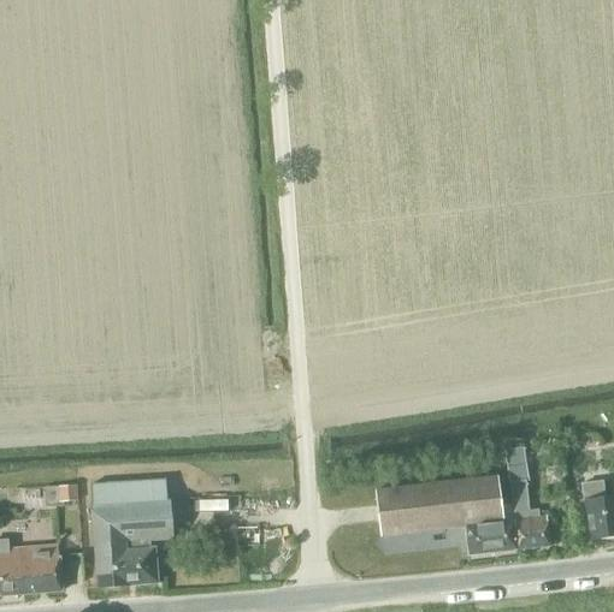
[(511,479),(514,501),(515,518),(519,547),(550,544),(547,515),(539,516),(539,507),(530,509),(526,477),(531,476),(526,445),(506,449),(508,464),(511,479)]
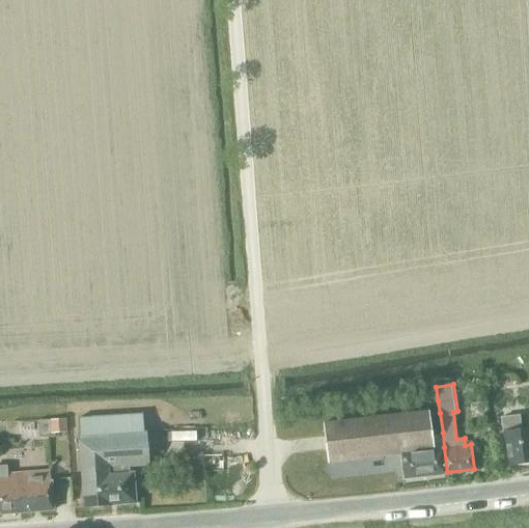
[(442,447),(444,447),(443,433),(433,434),(429,409),(325,422),(329,461),(401,451),(405,477),(445,472),(442,447)]
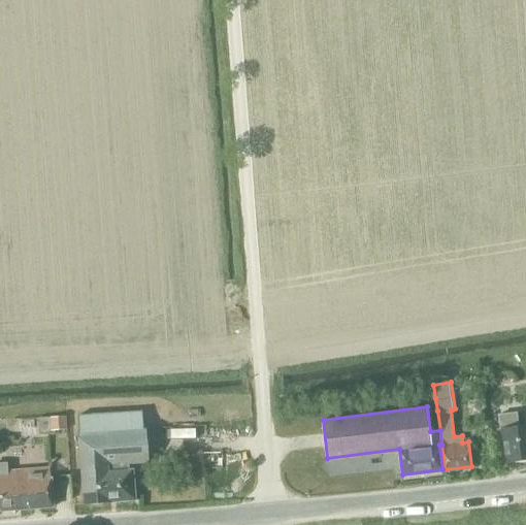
[(150,460),(146,427),(144,427),(143,409),(78,415),(79,432),(78,432),(85,503),(111,501),(110,499),(120,498),(123,500),(128,500),(130,498),(135,498),(133,469),(130,469),(129,462),(150,460)]
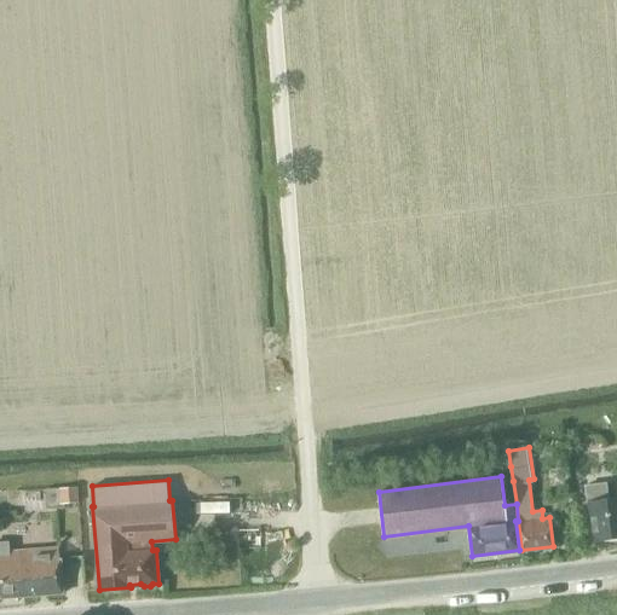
[(594,540),(616,537),(616,495),(607,498),(606,482),(586,485),(588,500),(587,500),(589,520),(592,518),(594,540)]
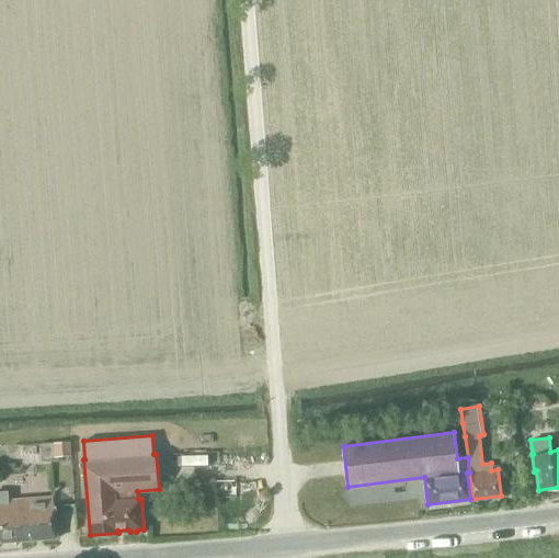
[(72,455),(71,441),(55,442),(56,456),(72,455)]
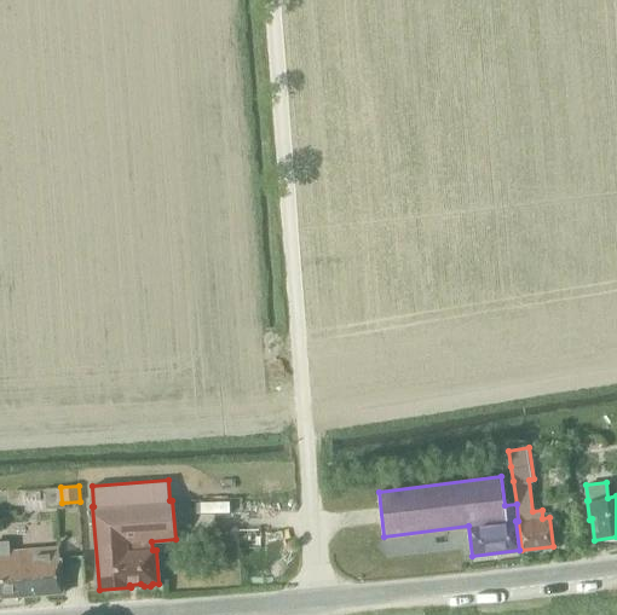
[(59,546),(11,550),(11,539),(0,540),(0,596),(63,592),(59,546)]
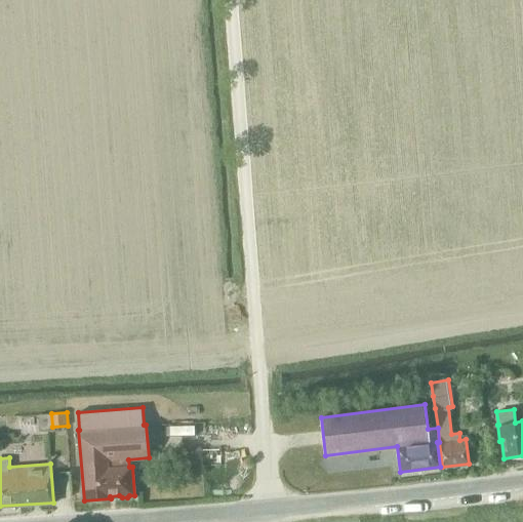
[(76,470),(54,471),(55,490),(76,489),(76,470)]
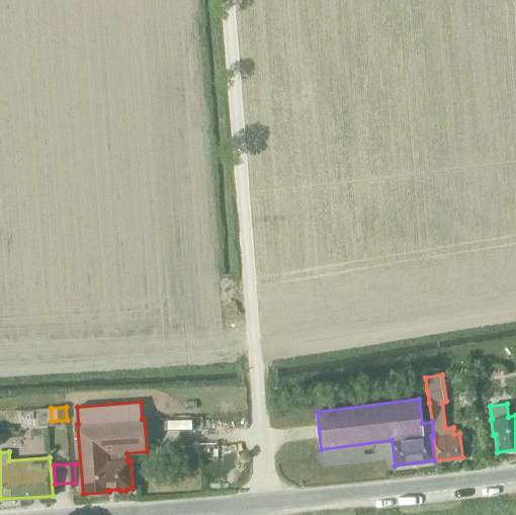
All buildings are outlined.
